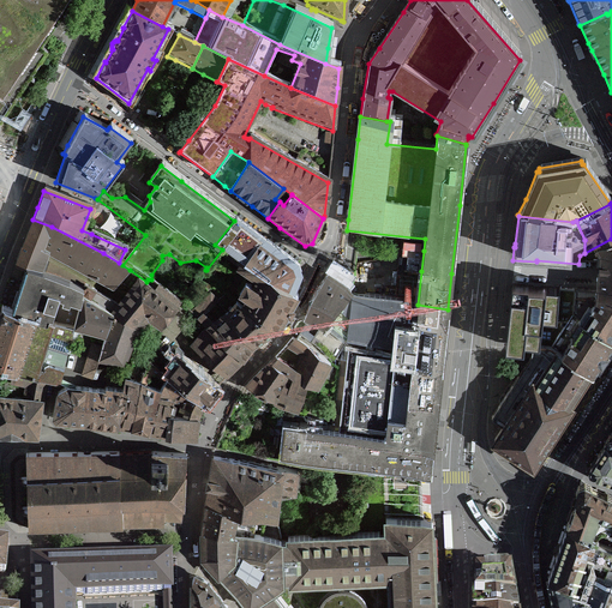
[(102,311),(107,304),(84,290),(42,266),(46,257),(112,293),(129,270),(130,270),(123,265),(119,263),(103,253),(52,227),(33,220),(21,250),(15,266),(24,270),(34,272),(39,275),(82,292),(79,298),(81,299),(102,311)]
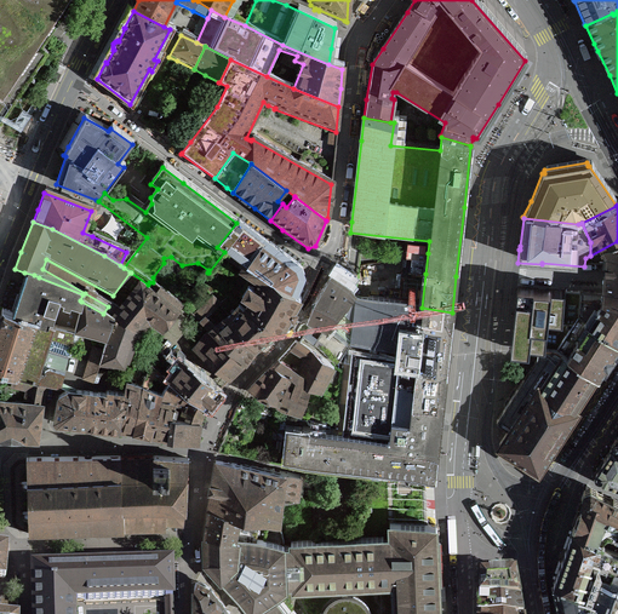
[(301,275),(298,269),(261,241),(236,223),(217,247),(224,252),(235,262),(263,281),(263,282),(293,300),(295,299),(302,280),(301,275)]
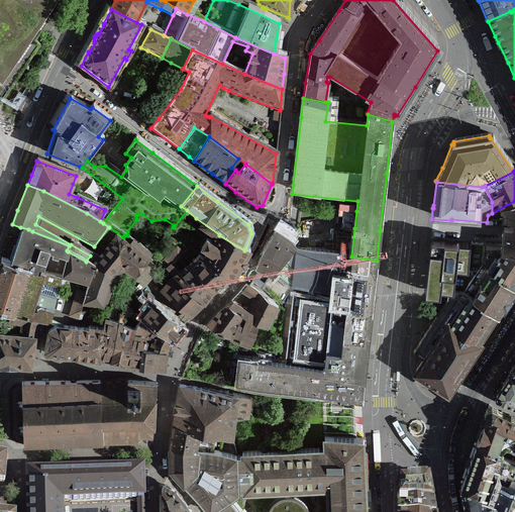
[(487,222),(503,223),(502,236),(501,243),(514,244),(514,201),(492,213),(488,215),(487,222)]
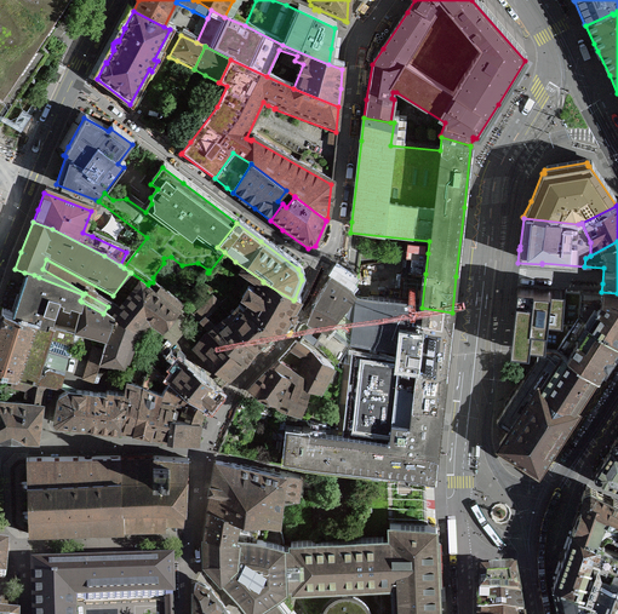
[(249,305),(242,314),(275,334),(274,336),(279,338),(285,326),(298,302),(295,299),(293,300),(263,282),(263,281),(235,262),(230,267),(259,287),(255,294),(246,290),(240,300),(249,305)]
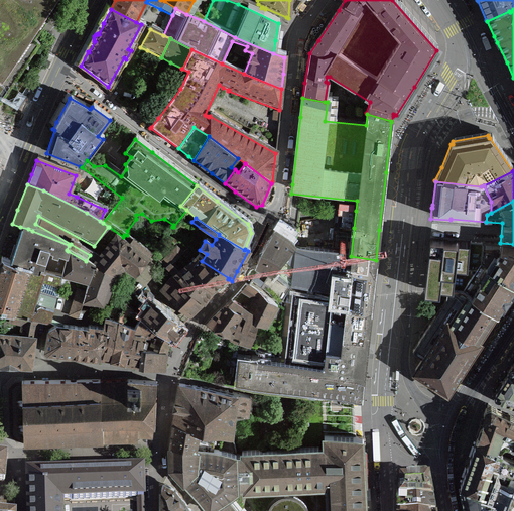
[(59,279),(68,251),(67,250),(69,245),(32,231),(28,229),(20,227),(13,251),(8,264),(14,267),(29,271),(43,275),(59,279)]
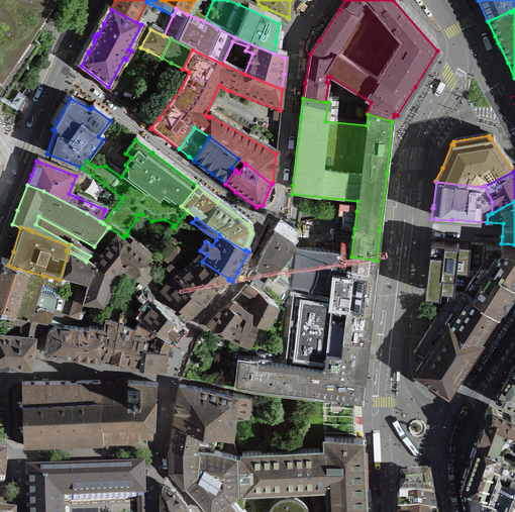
[(260,292),(279,306),(291,290),(304,292),(343,296),(342,301),(346,302),(372,305),(377,261),(351,257),(339,254),(307,251),(294,249),(294,247),(274,234),(266,246),(260,257),(260,258),(254,272),(269,279),(260,292)]
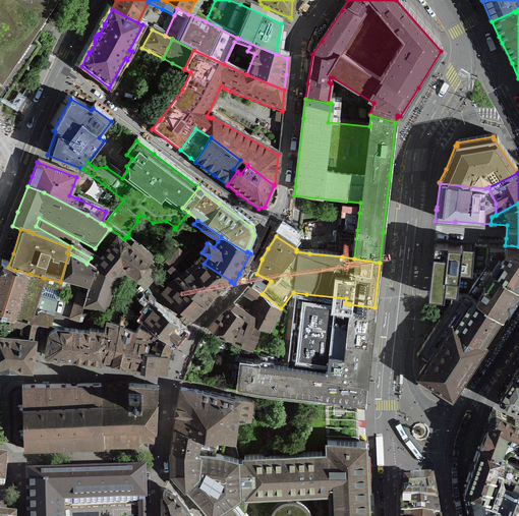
[(113,281),(121,270),(135,281),(141,273),(152,261),(151,260),(129,243),(126,247),(116,239),(99,263),(91,258),(87,264),(94,269),(113,281)]
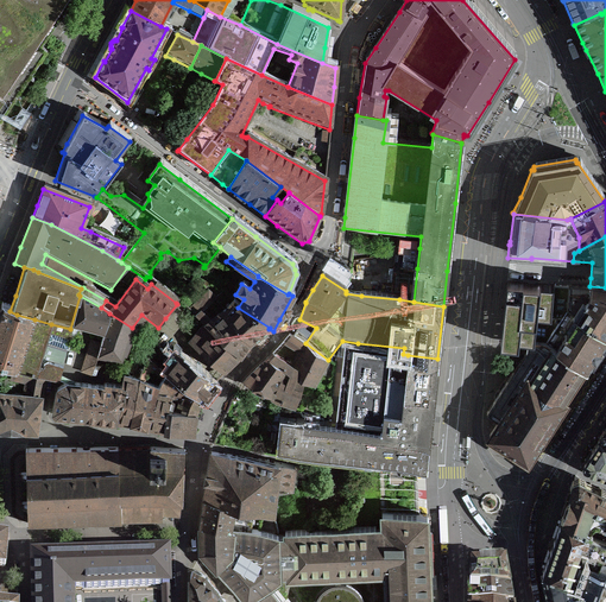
[(512,349),(524,350),(525,346),(534,347),(544,348),(560,322),(550,322),(553,290),(506,286),(500,348),(512,349)]
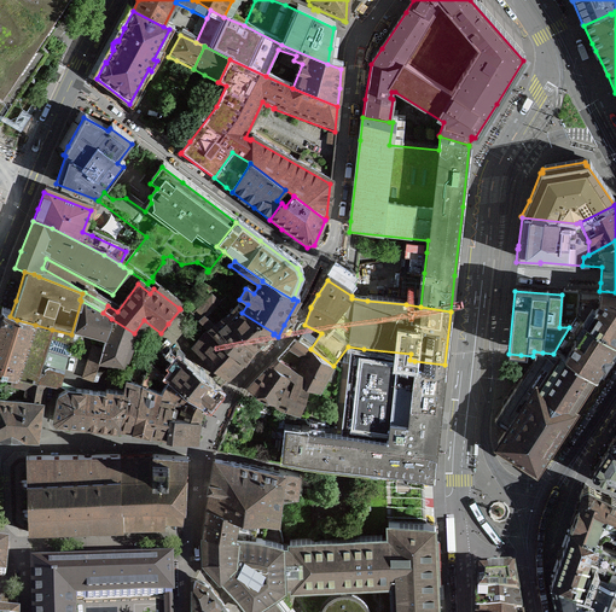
[(615,292),(599,291),(599,297),(576,296),(574,320),(615,348),(615,292)]
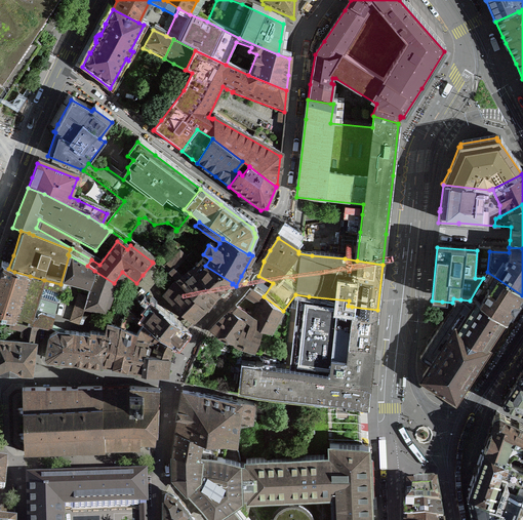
[(483,278),(487,272),(489,251),(482,250),(477,250),(475,278),(483,278)]
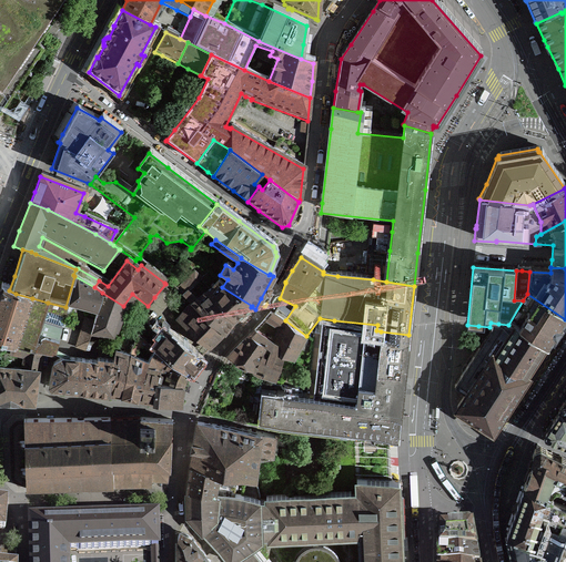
[(102,293),(94,287),(74,276),(66,307),(67,307),(68,307),(68,306),(81,310),(95,314),(102,293)]
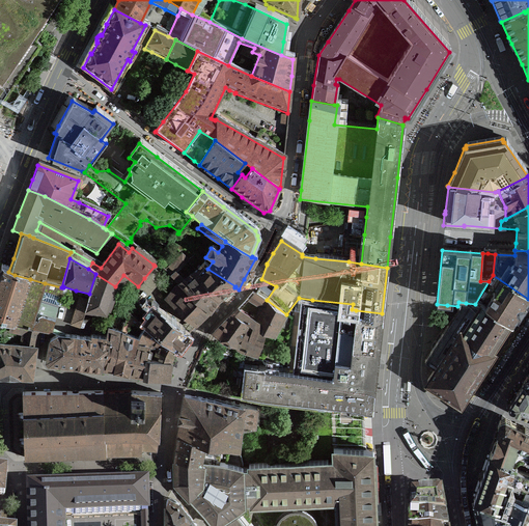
[(179,258),(164,274),(170,279),(175,275),(186,266),(187,266),(179,258)]
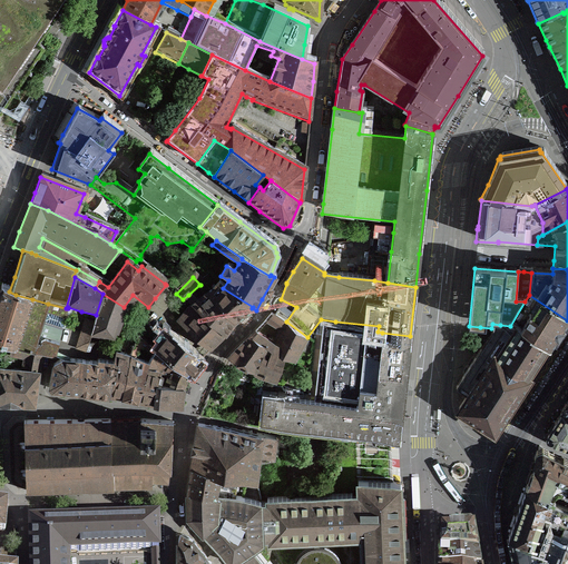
[(67,308),(66,308),(48,304),(32,299),(16,295),(9,292),(0,288),(0,348),(10,350),(17,352),(26,354),(32,355),(41,357),(54,359),(55,358),(56,354),(57,347),(60,333),(64,322),(67,308)]
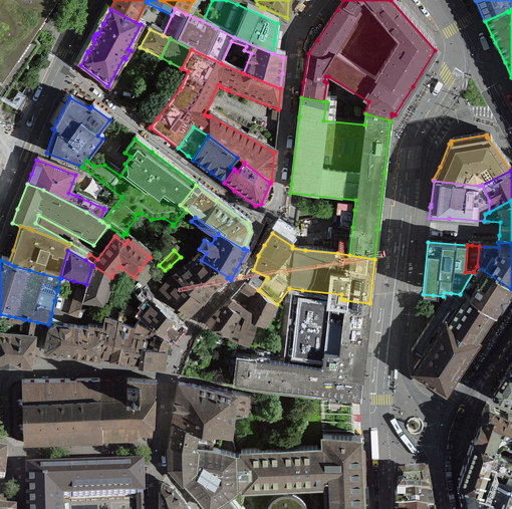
[(227,278),(228,277),(201,260),(192,271),(210,293),(213,289),(216,286),(227,278)]
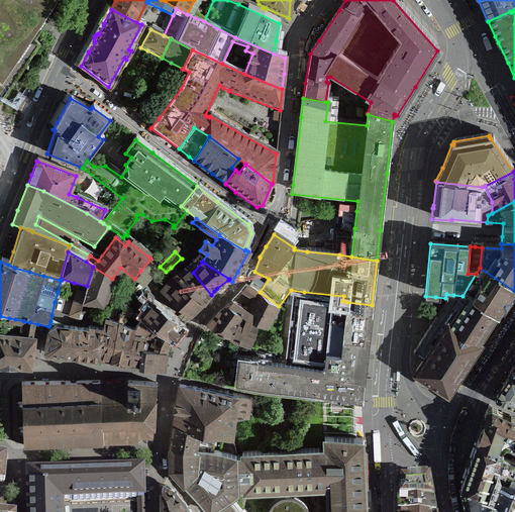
[(84,297),(81,306),(101,309),(106,297),(112,279),(93,267),(87,286),(84,297)]
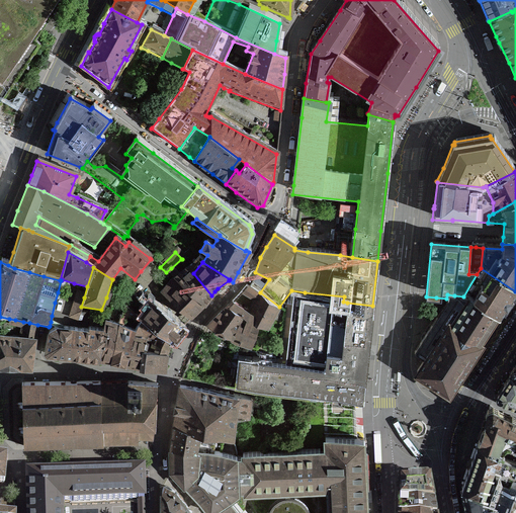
[(189,268),(179,276),(171,268),(166,272),(173,279),(203,307),(205,303),(211,295),(193,273),(189,268)]
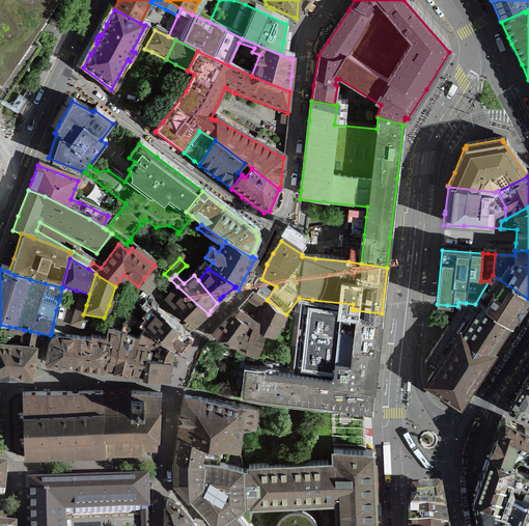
[(489,281),(475,304),(510,327),(518,317),(528,299),(493,275),(489,281)]
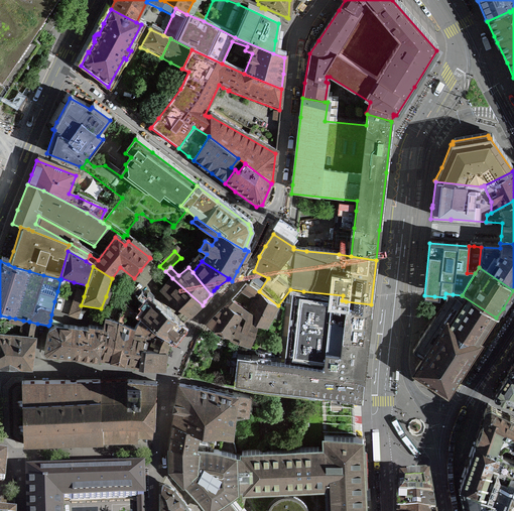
[(203,305),(172,278),(158,294),(187,321),(189,318),(193,315),(203,305)]
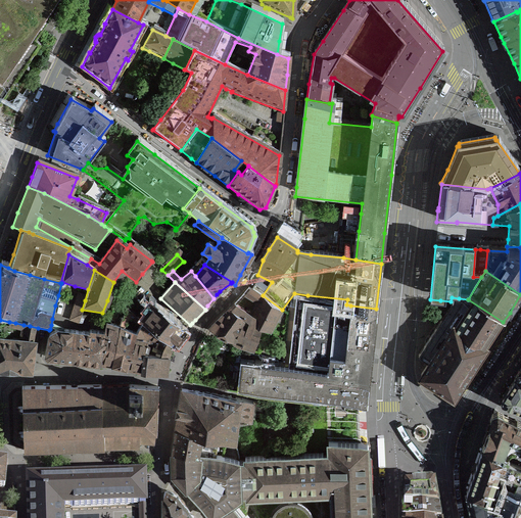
[(242,297),(255,305),(247,323),(228,312),(221,320),(209,331),(208,332),(208,333),(209,333),(210,334),(252,350),(259,329),(268,333),(280,313),(247,291),(242,297)]
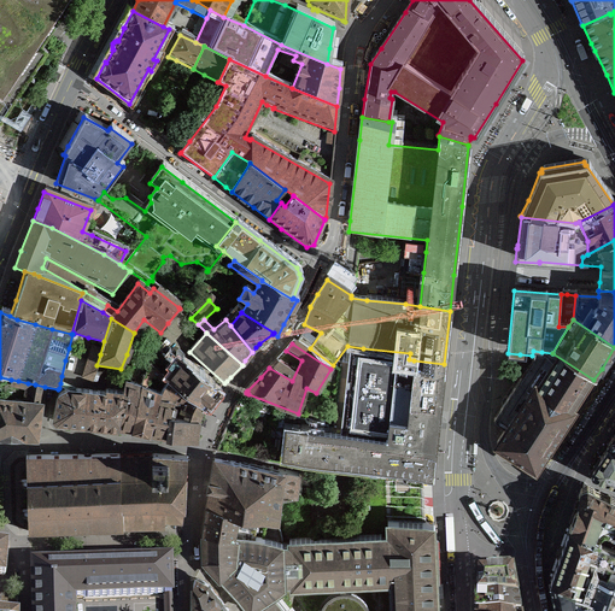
[(504,433),(495,447),(533,473),(555,440),(593,380),(552,353),(542,352),(533,351),(532,356),(532,364),(492,424),(504,433)]
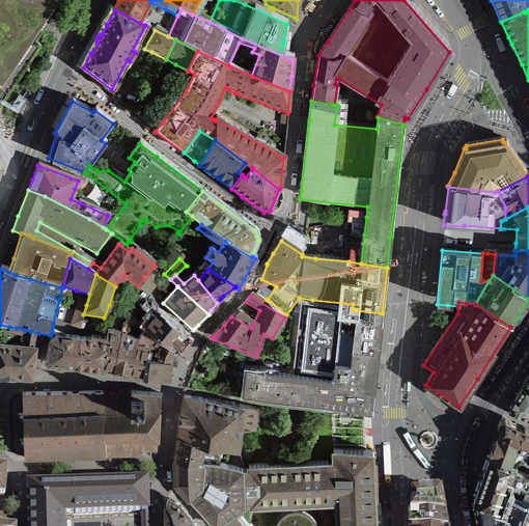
[(82,322),(81,322),(83,314),(86,305),(78,303),(71,327),(78,330),(77,332),(78,332),(82,322)]
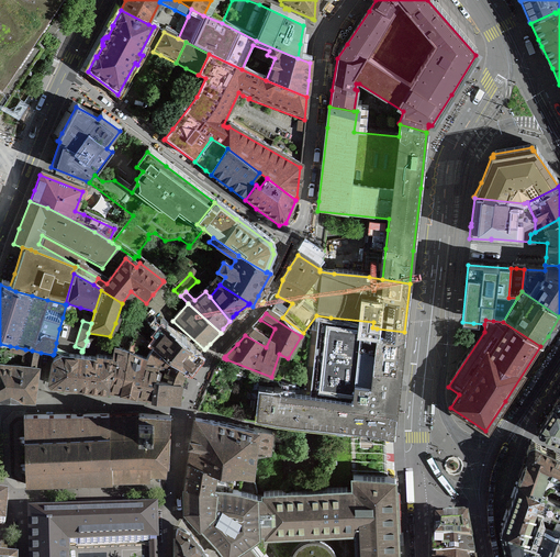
[(404,332),(377,329),(374,346),(329,341),(309,338),(302,398),(395,409),(398,386),(401,361),(404,332)]
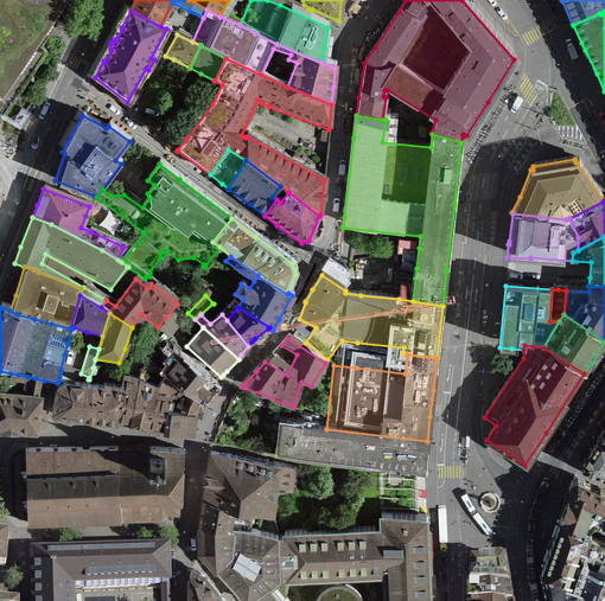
[(161,376),(163,376),(199,403),(205,396),(211,388),(214,385),(178,356),(161,376)]
